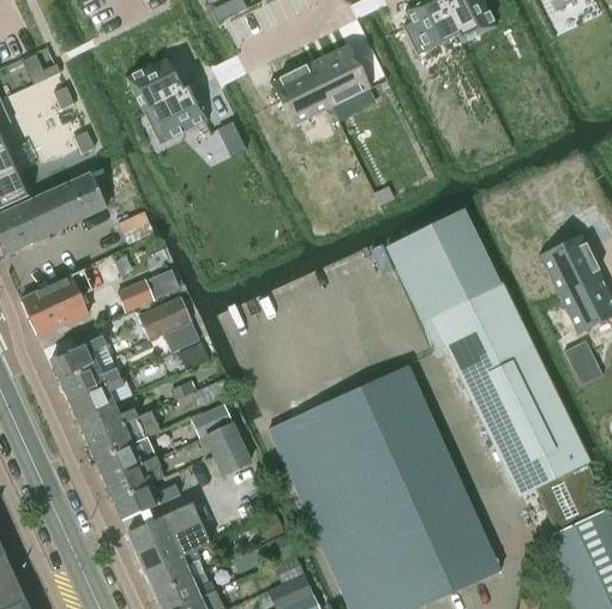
[(412,19),(403,23),(418,52),(426,48),(459,32),(463,41),(465,40),(444,0),(420,0),(406,7),(412,19)]
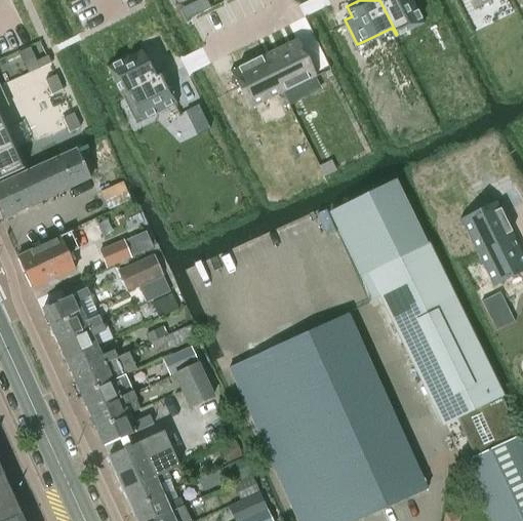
[(379,0),(397,34),(426,19),(415,0),(379,0)]
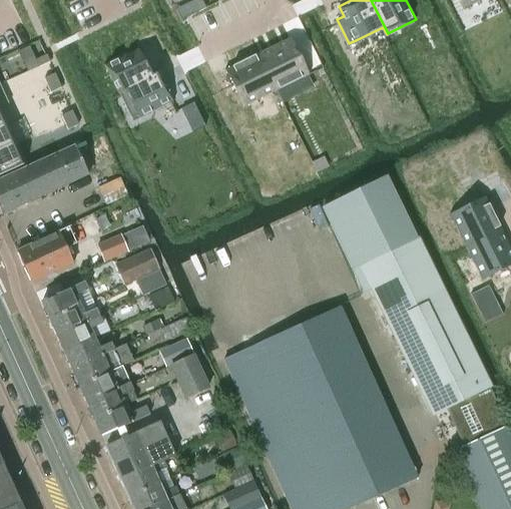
[(273,44),(260,51),(278,87),(304,74),(311,71),(309,67),(308,67),(293,38),(294,38),(292,34),(273,43),(273,44)]
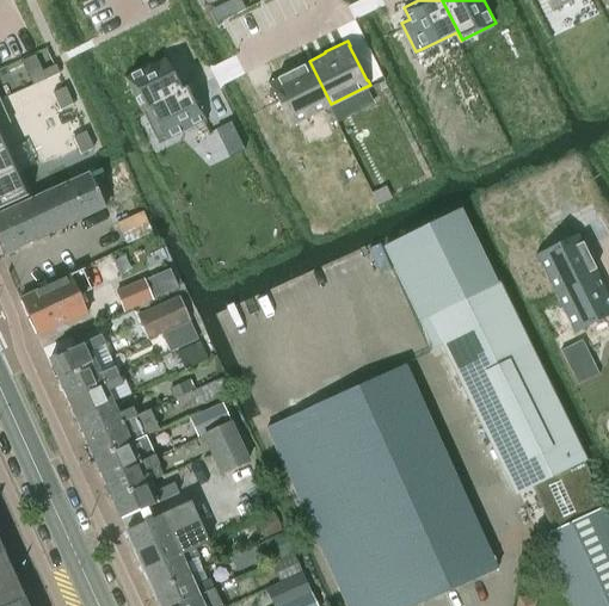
[(166,54),(125,74),(142,107),(191,82),(182,86),(166,54)]
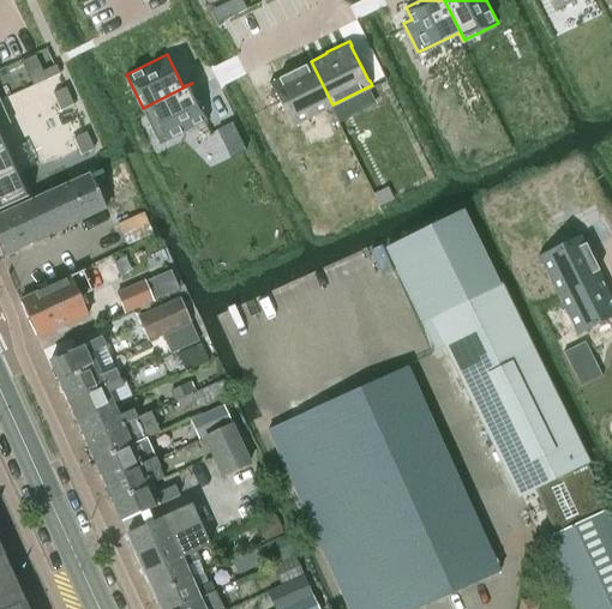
[(58,61),(45,67),(48,76),(61,70),(58,61)]
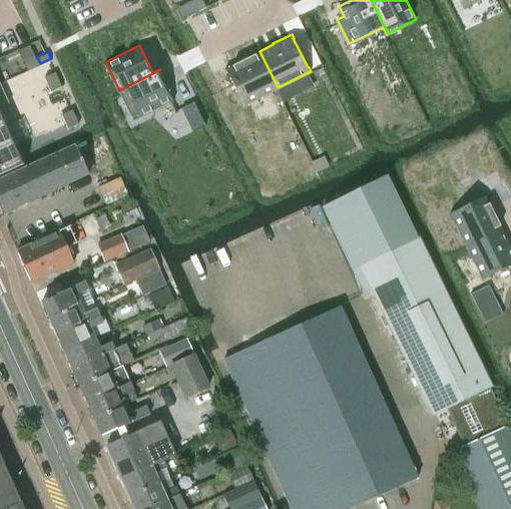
[(232,63),(225,66),(227,70),(228,70),(243,99),(242,100),(244,104),(267,93),(267,92),(278,87),(260,51),(232,64),(232,63)]
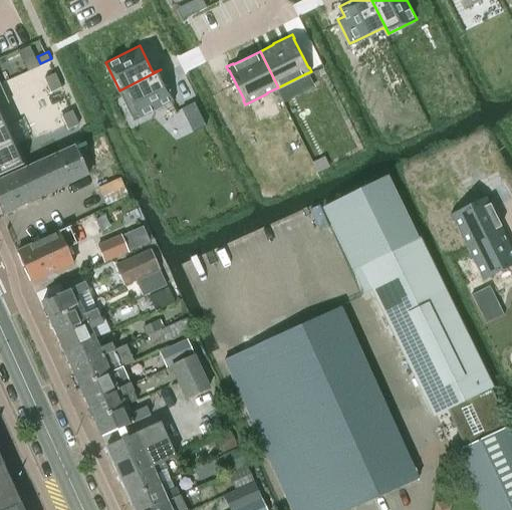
[(161,69),(119,90),(120,91),(120,90),(134,115),(140,112),(141,115),(175,98),(161,69)]
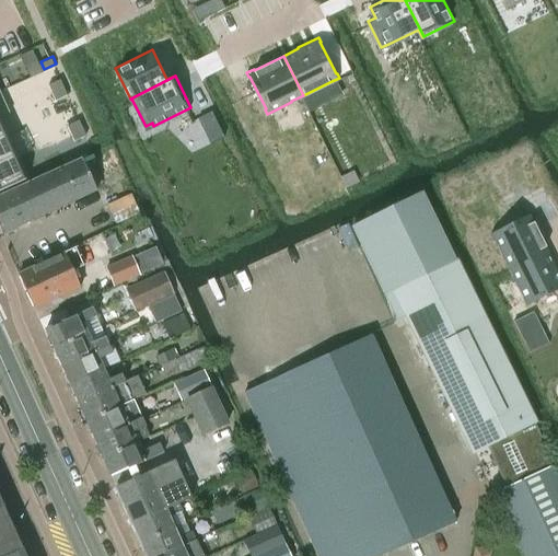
[(61,77),(49,82),(57,97),(69,92),(61,77)]
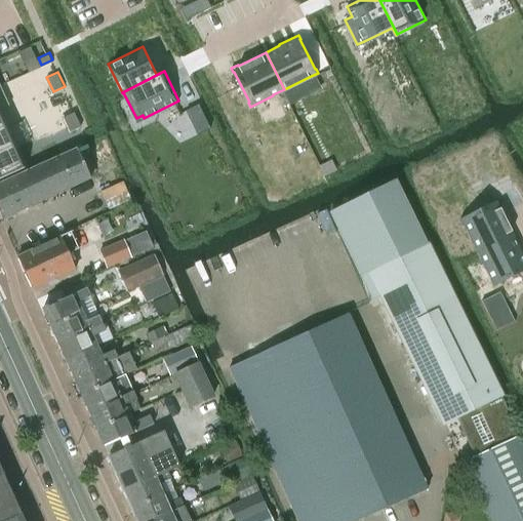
[(1,83),(0,83),(0,106),(10,102),(1,83)]
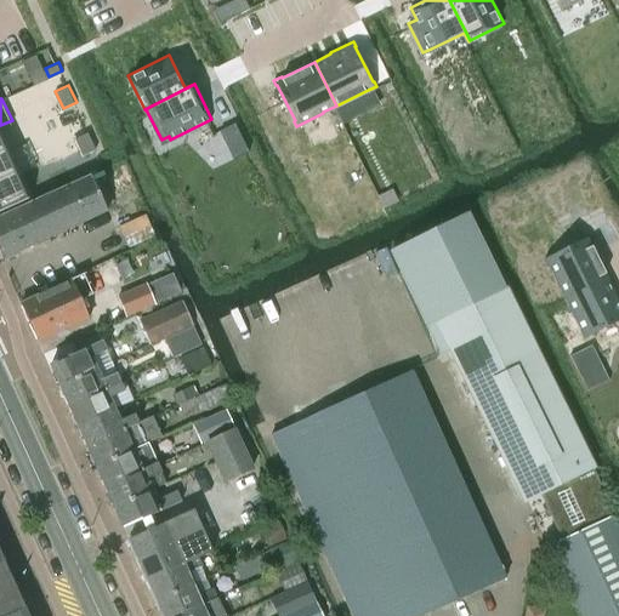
[(12,120),(0,125),(0,152),(11,148),(3,126),(12,121),(12,120)]
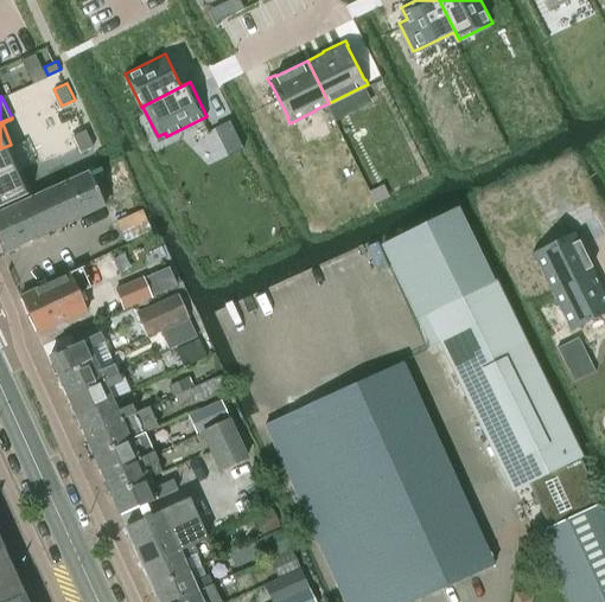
[(230,117),(217,125),(222,135),(236,128),(230,117)]
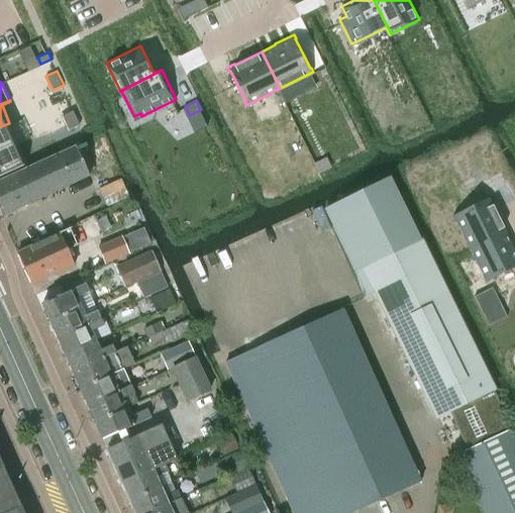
[(74,108),(63,113),(70,127),(80,123),(81,122),(74,108)]
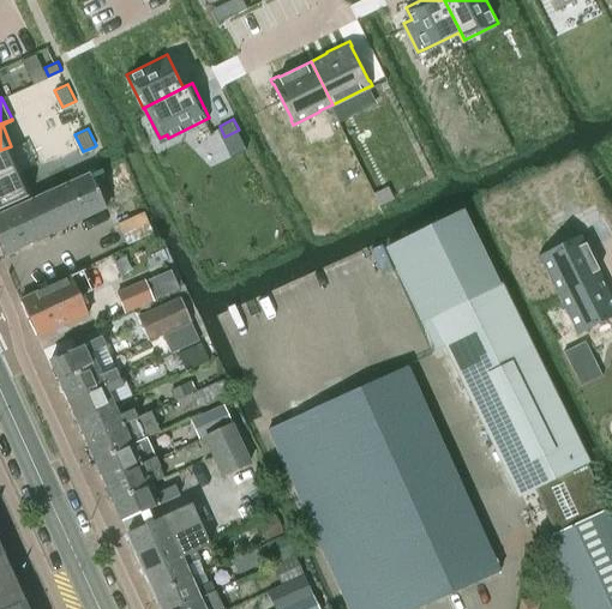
[(11,146),(0,150),(0,178),(22,168),(11,146)]
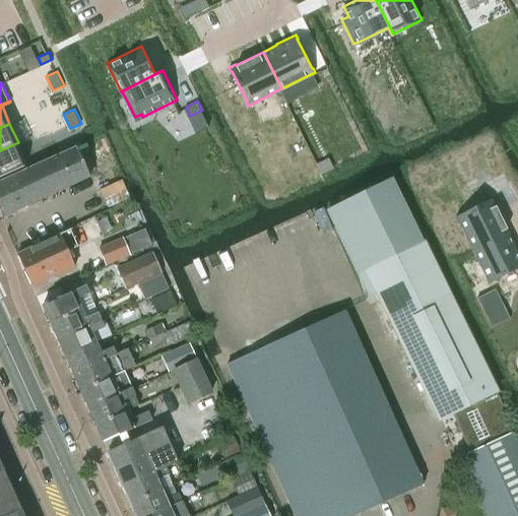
[(87,144),(79,148),(90,173),(94,171),(100,181),(111,176),(113,179),(123,174),(107,138),(98,142),(95,143),(94,142),(88,145),(87,144)]
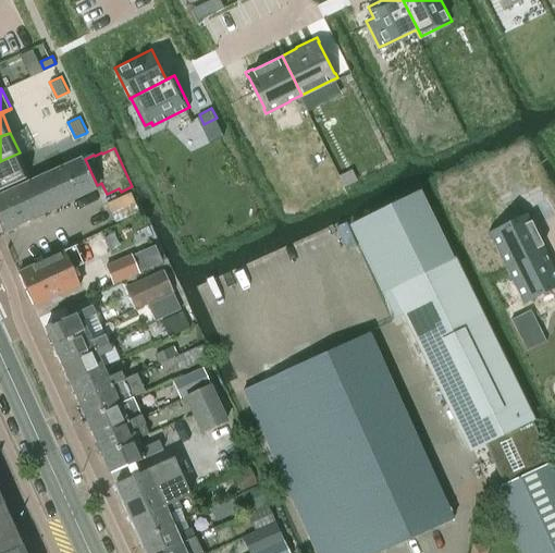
[(91,149),(79,155),(0,191),(0,225),(2,230),(97,185),(85,159),(94,155),(91,149)]
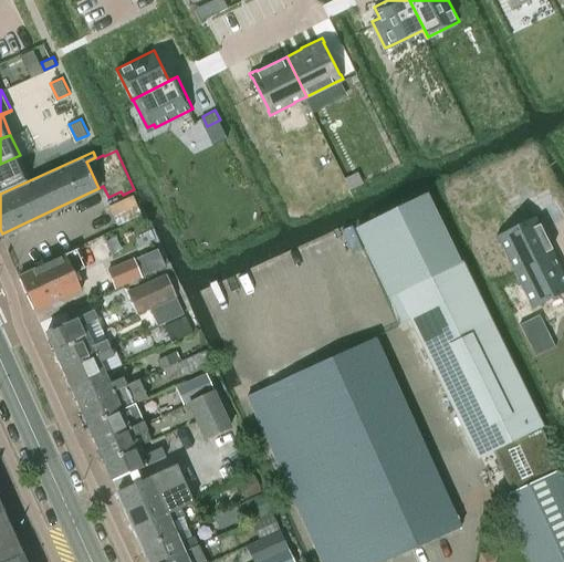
[(20,155),(0,164),(0,190),(30,177),(20,155)]
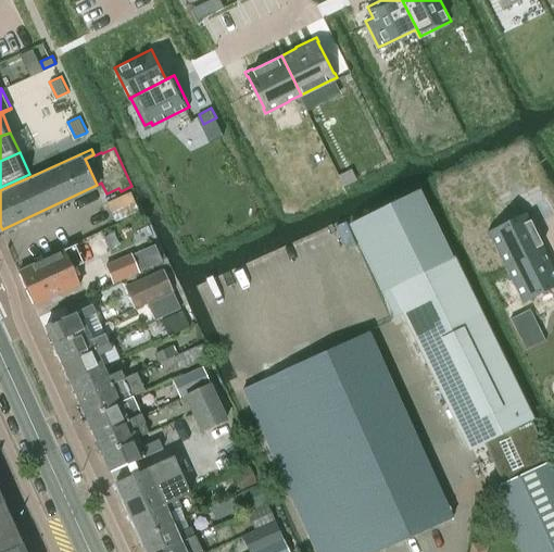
[(352,166),(340,173),(345,183),(357,177),(352,166)]
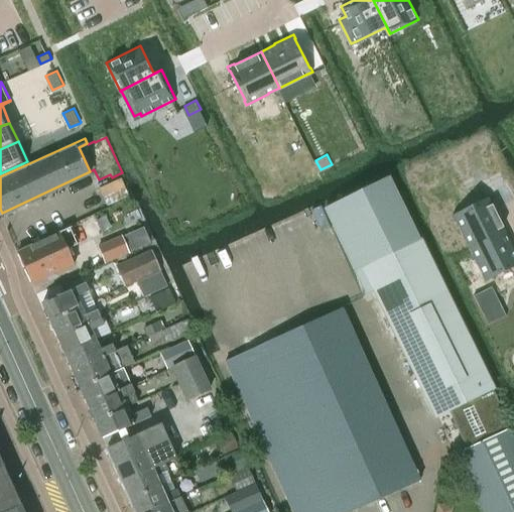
[(389,174),(334,203),(365,267),(390,320),(436,414),(492,387),(421,240),(389,174)]
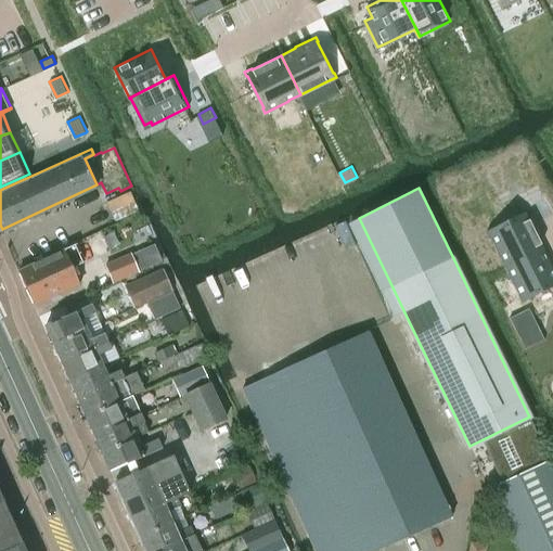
[(490,227),(487,228),(505,264),(544,244),(527,209),(524,210),(524,212),(491,228),(490,227)]
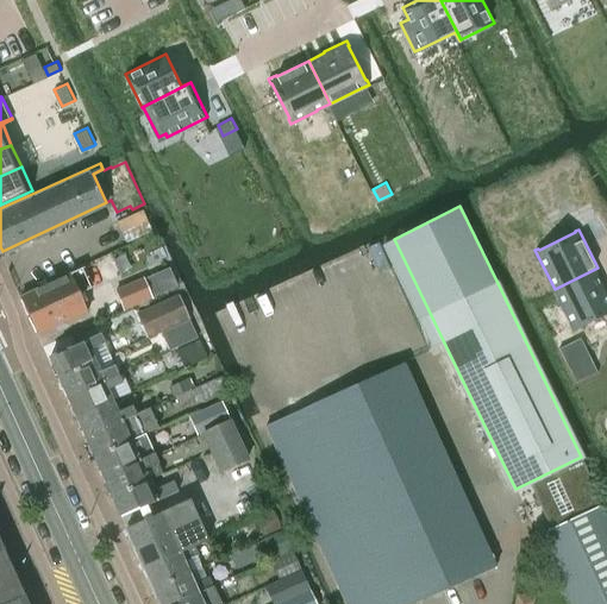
[(171,265),(145,276),(154,295),(180,284),(171,265)]
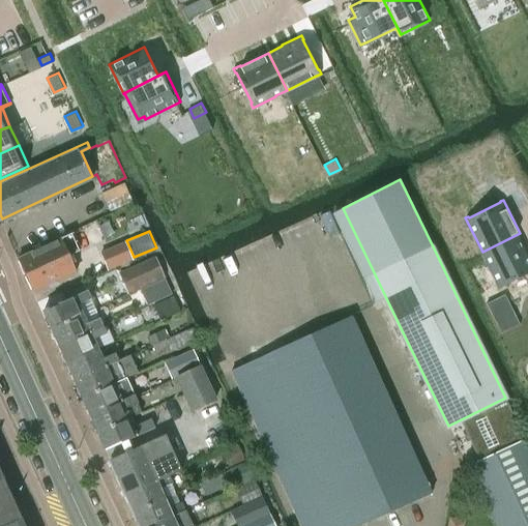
[(19,256),(33,289),(77,269),(69,253),(80,249),(71,232),(19,256)]
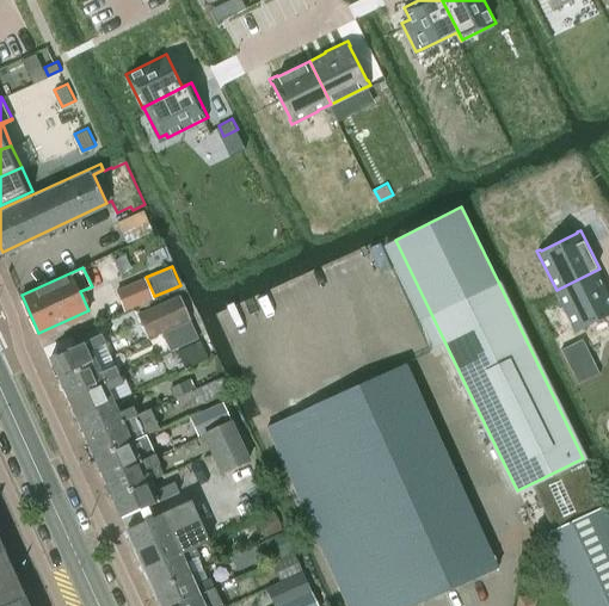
[(608,288),(600,269),(557,290),(576,329),(579,328),(579,327),(608,311),(608,288)]
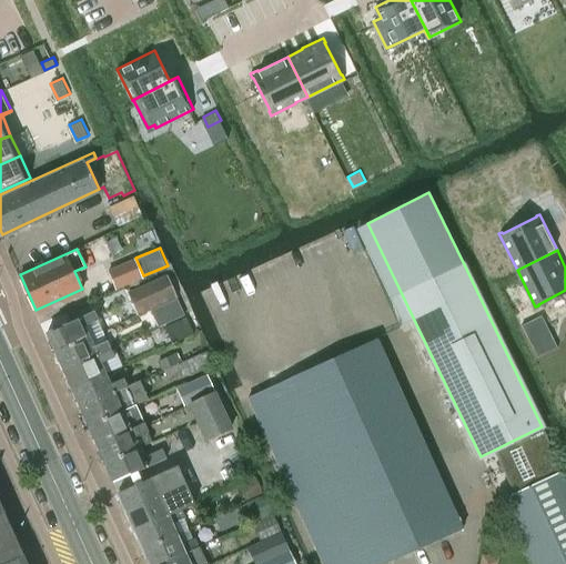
[(135,258),(110,269),(118,286),(143,275),(135,258)]
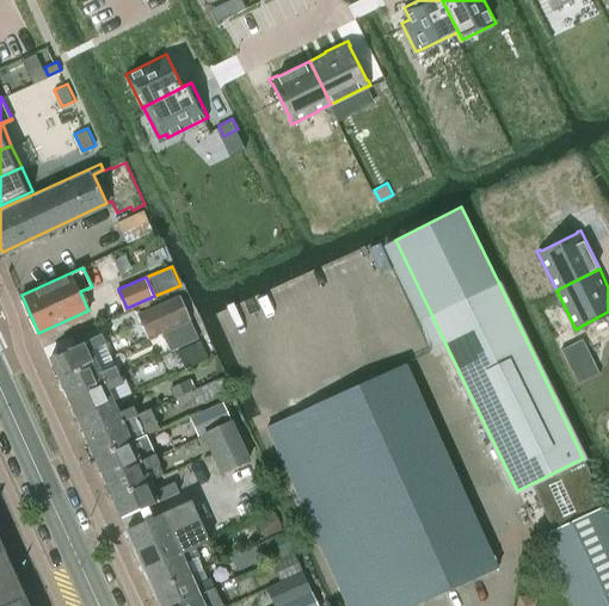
[(191,316),(180,294),(140,311),(147,329),(136,334),(139,340),(191,316)]
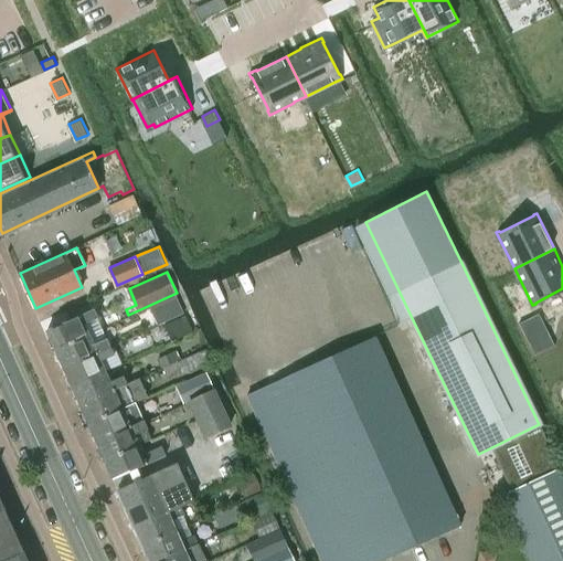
[(177,294),(151,306),(159,321),(184,310),(177,294)]
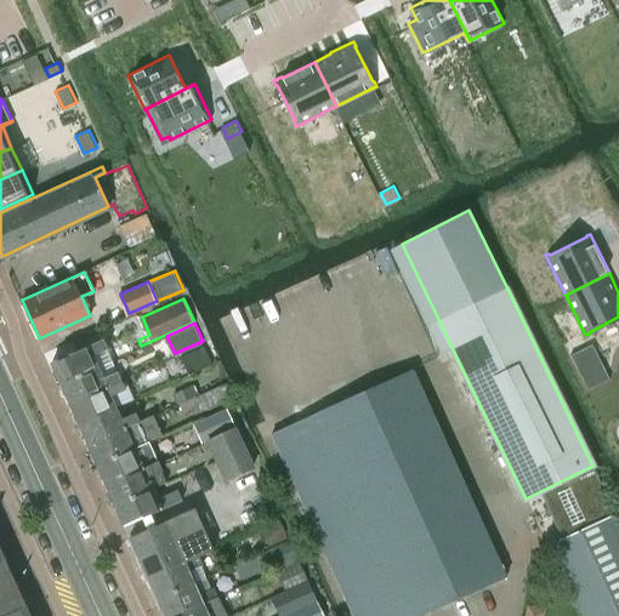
[(61,380),(62,382),(112,359),(103,338),(52,361),(56,370),(55,374),(57,378),(61,380)]
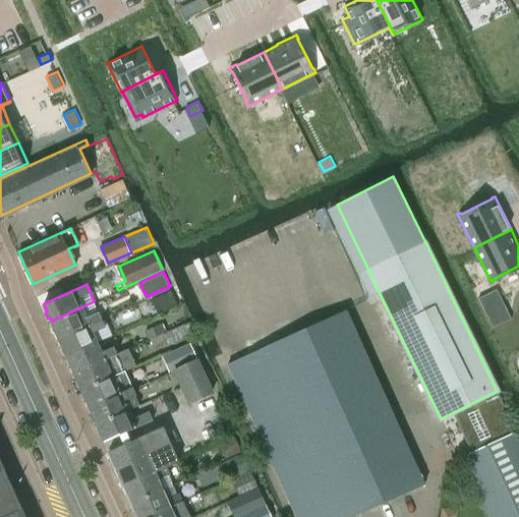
[(495,326),(513,317),(497,286),(478,295),(495,326)]
